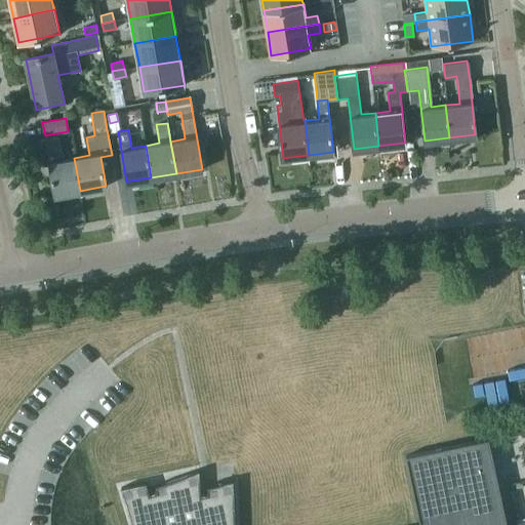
[(55,195),(80,191),(74,158),(63,160),(58,135),(40,138),(44,163),(49,162),(55,195)]
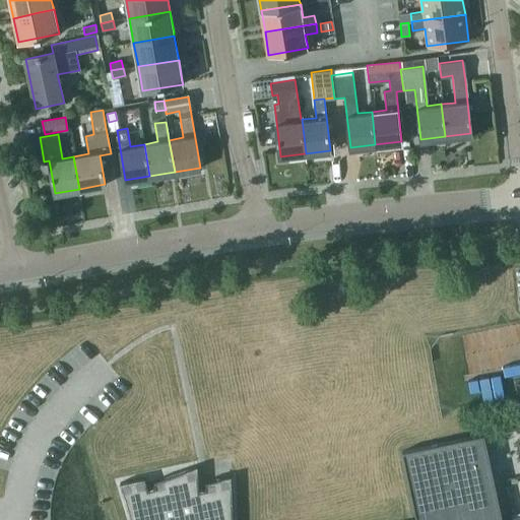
[(502,519),(501,514),(483,435),(439,444),(401,452),(415,519),(232,519),(231,475),(205,481),(205,489),(198,490),(197,465),(153,480),(155,486),(148,489),(144,477),(119,482),(130,519),(502,519)]
